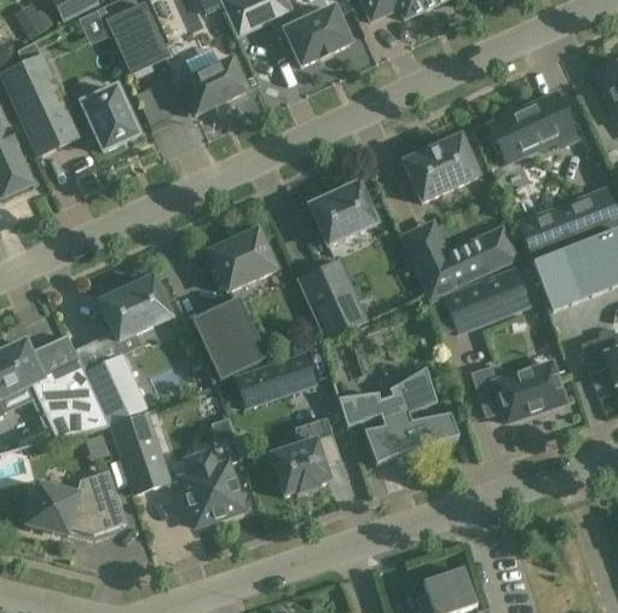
[(99,1),(98,0),(53,0),(63,19),(99,1)]
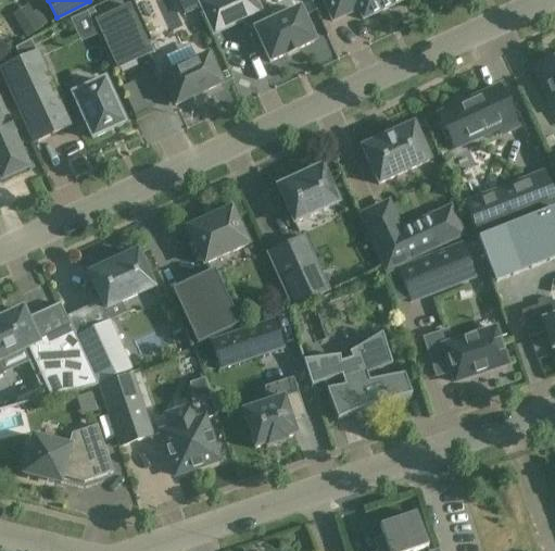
[(201,3),(199,0),(180,0),(186,11),(201,3)]
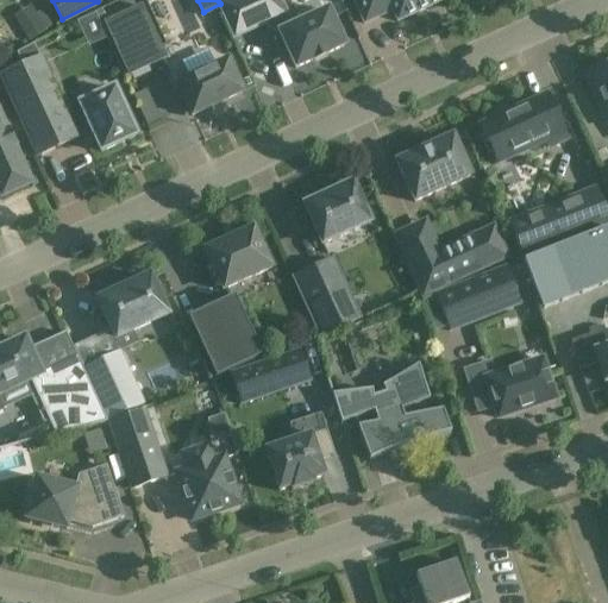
[(292,23),(281,0),(220,0),(236,32),(264,19),(280,29),(296,64),(314,56),(327,50),(345,42),(328,6),(292,23)]
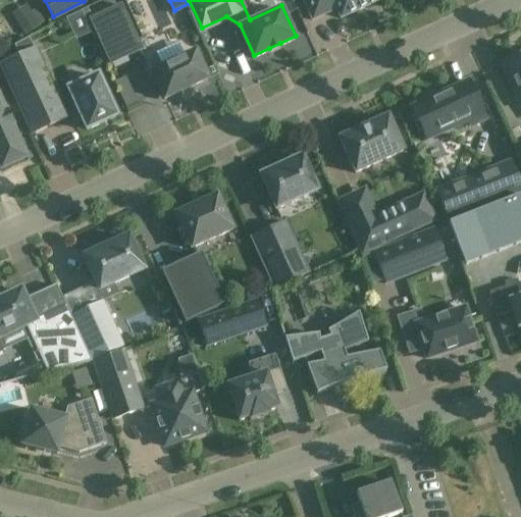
[(305,0),(313,16),(336,5),(342,14),(372,0),(305,0)]
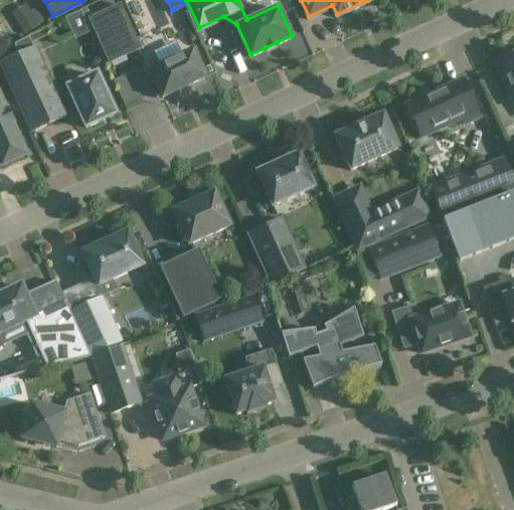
[(39,21),(26,1),(13,9),(25,30),(39,21)]
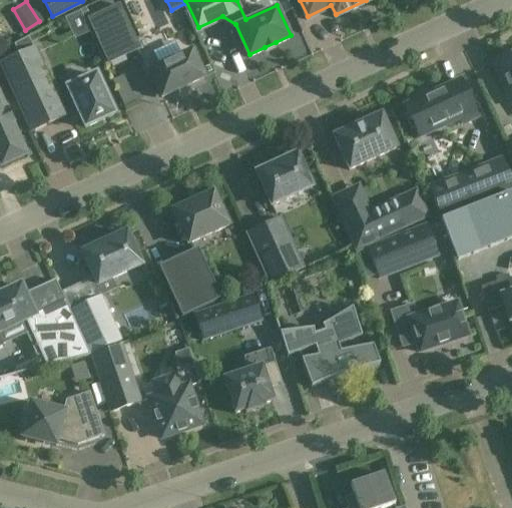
[(88,16),(108,60),(112,58),(127,52),(125,48),(130,45),(132,49),(140,45),(119,1),(92,14),(88,16)]
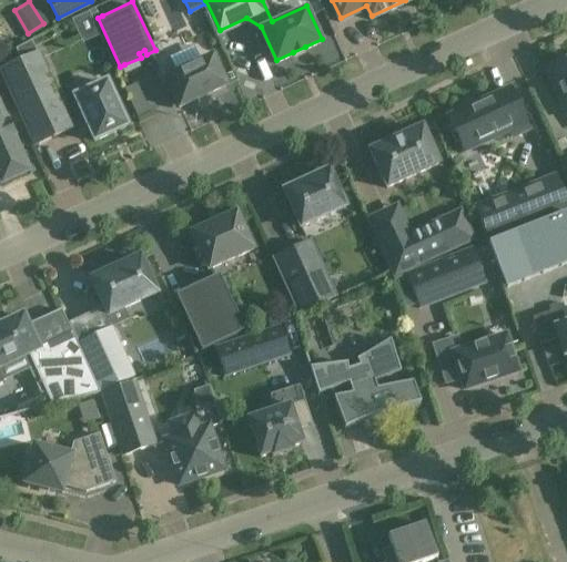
[(89,11),(74,19),(80,30),(94,23),(89,11)]
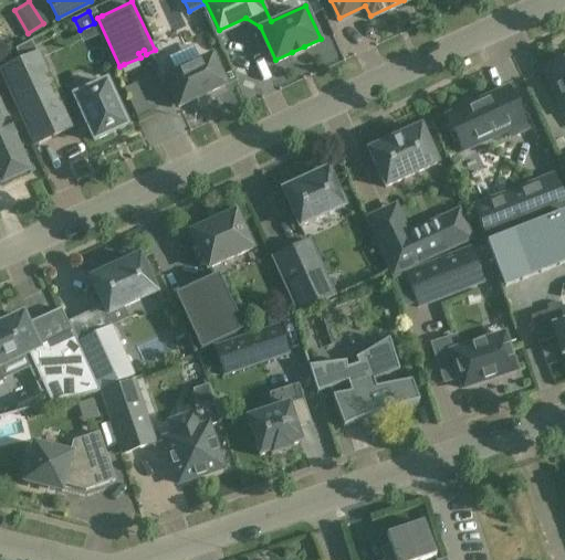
[(39,50),(38,50),(31,37),(16,44),(21,57),(0,67),(34,141),(73,124),(39,50)]
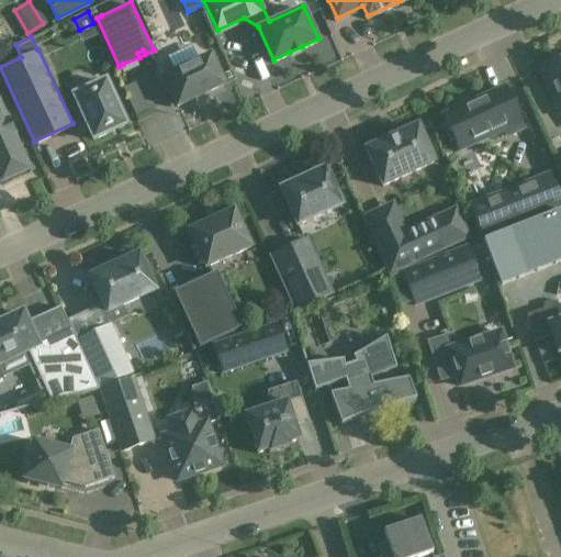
[(175,69),(165,74),(178,103),(224,81),(211,53),(199,58),(191,43),(168,54),(175,69)]
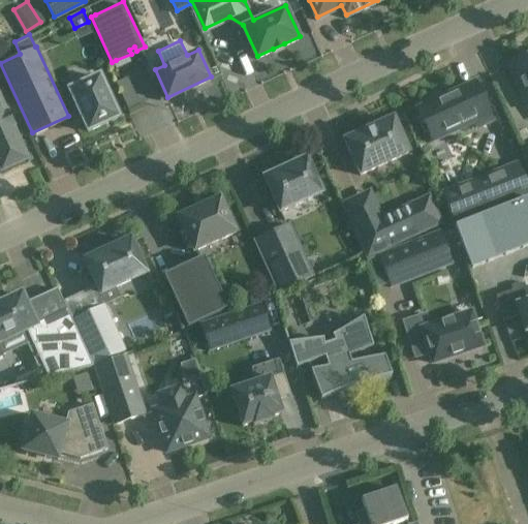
[(527,54),(510,62),(527,99),(527,54)]
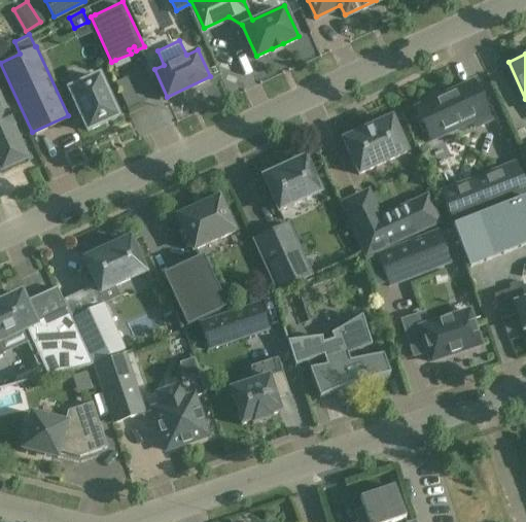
[(94,76),(91,70),(73,79),(75,84),(69,87),(89,128),(118,114),(99,73),(94,76)]
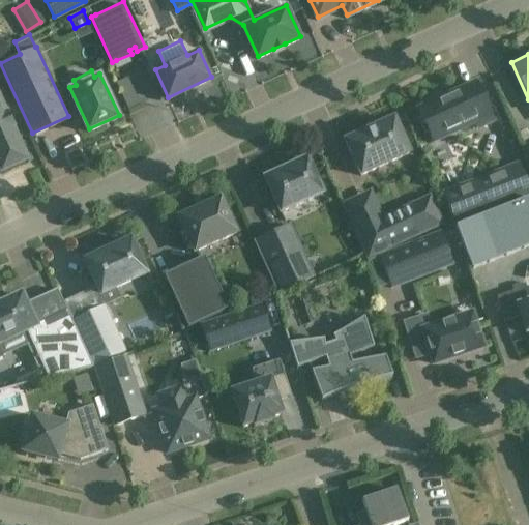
[(131,74),(119,76),(125,103),(138,99),(131,74)]
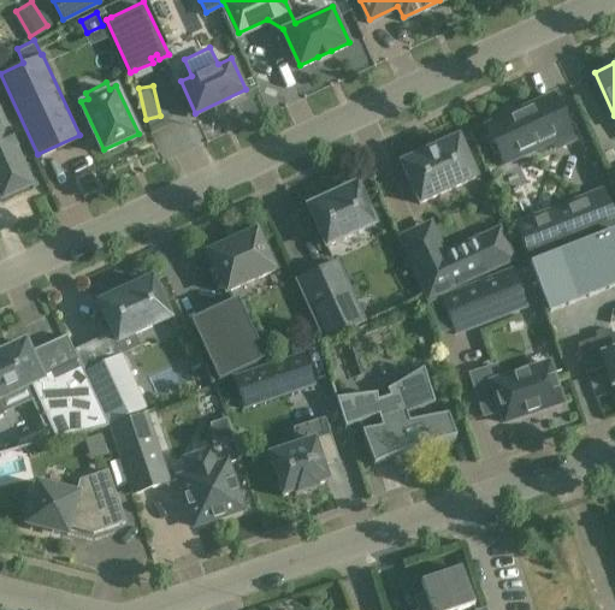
[(574,136),(554,92),(518,107),(519,110),(506,116),(504,113),(486,122),(491,134),(488,135),(495,150),(498,149),(504,161),(561,135),(563,142),(574,136)]
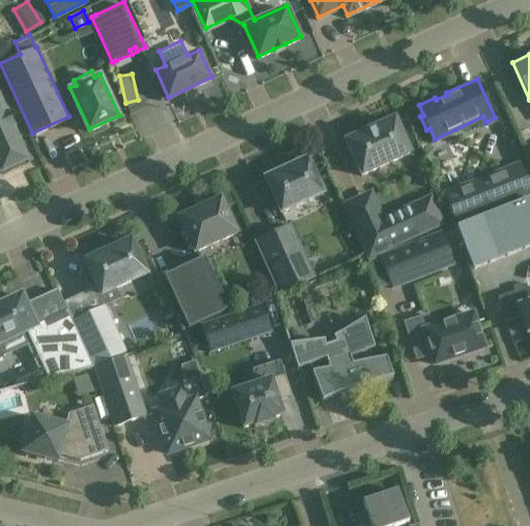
[(6,109),(0,93),(0,164),(1,168),(28,156),(14,123),(14,122),(14,121),(12,121),(7,111),(8,110),(7,109),(6,109)]
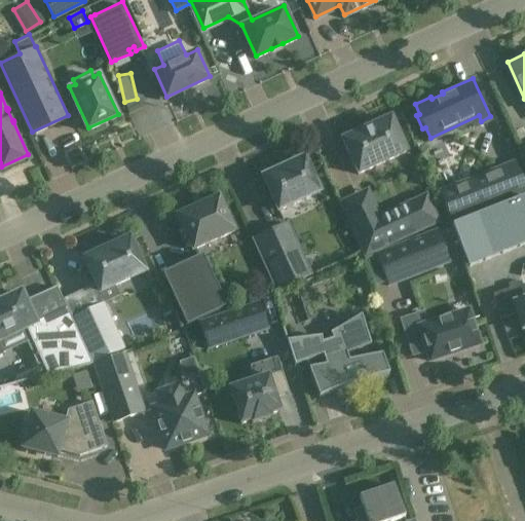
[(406,149),(390,115),(343,137),(359,171),(406,149)]
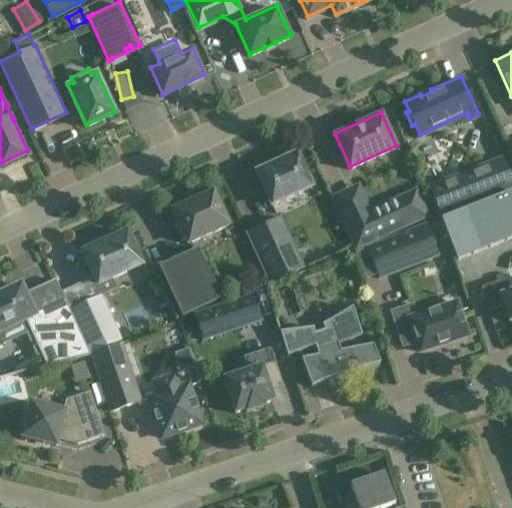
[(313,184),(297,150),(257,169),(272,203),(313,184)]
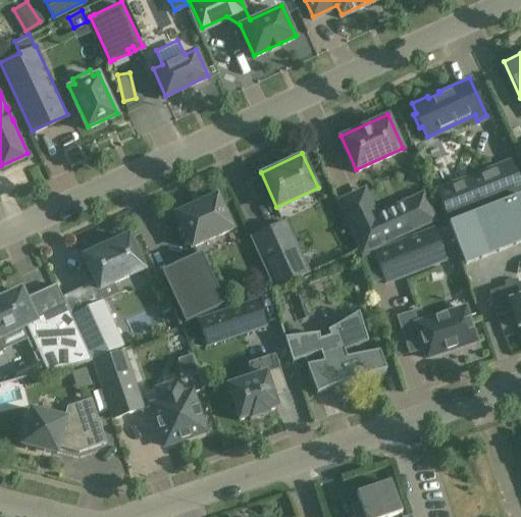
[(520,183),(511,158),(436,187),(449,217),(520,188),(520,183)]
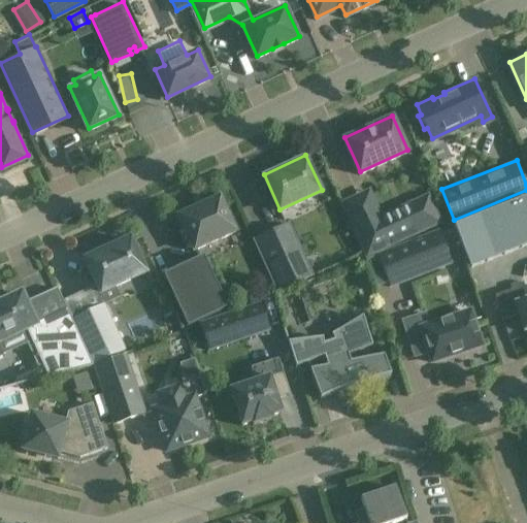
[(526,194),(455,223),(471,264),(526,240),(526,194)]
